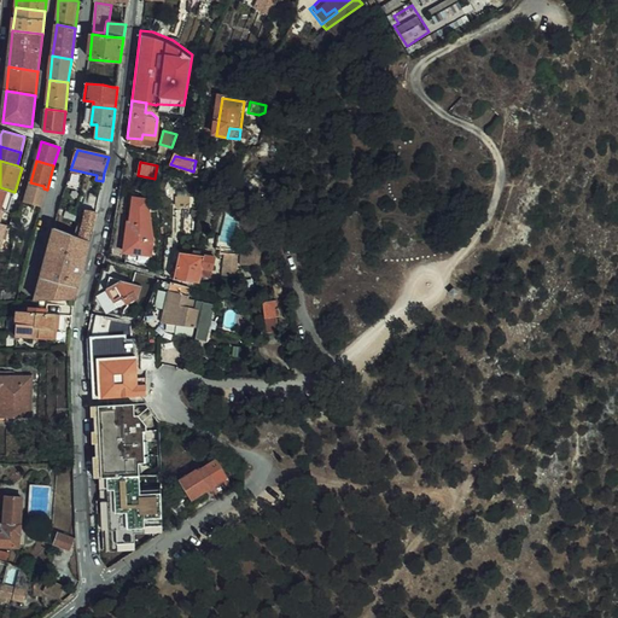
[(44,188),(29,185),(24,203),(41,208),(47,190),(44,188)]
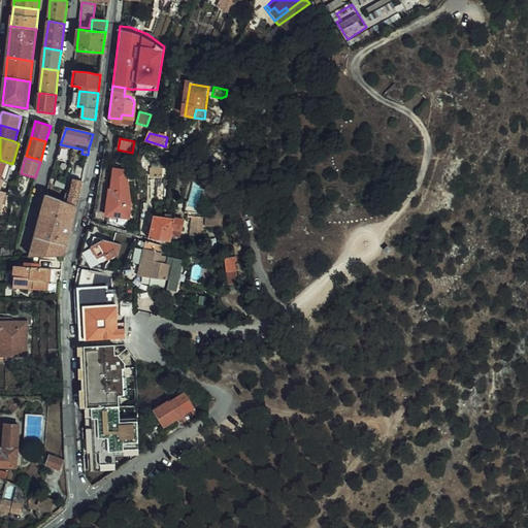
[(0,178),(3,179),(7,180),(12,164),(0,160),(0,178)]
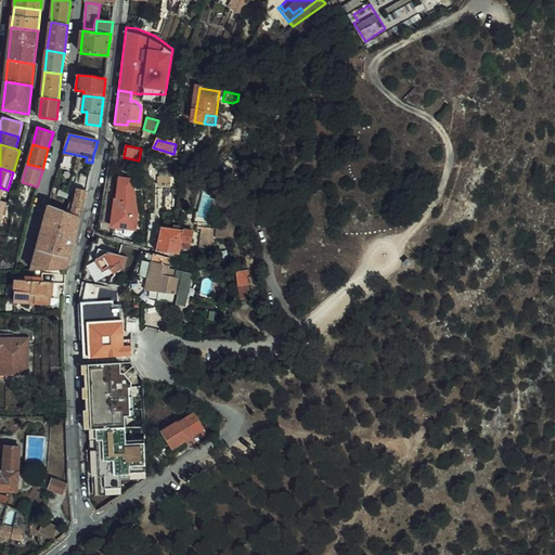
[(120,178),(114,227),(136,230),(138,217),(137,217),(137,214),(132,180),(120,178)]
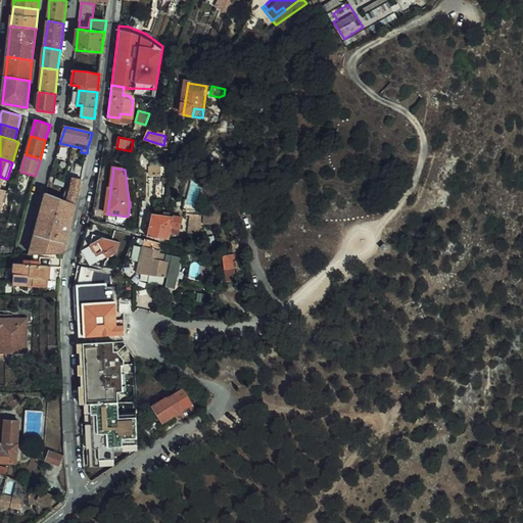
[(73,178),(69,190),(79,193),(82,180),(73,178)]
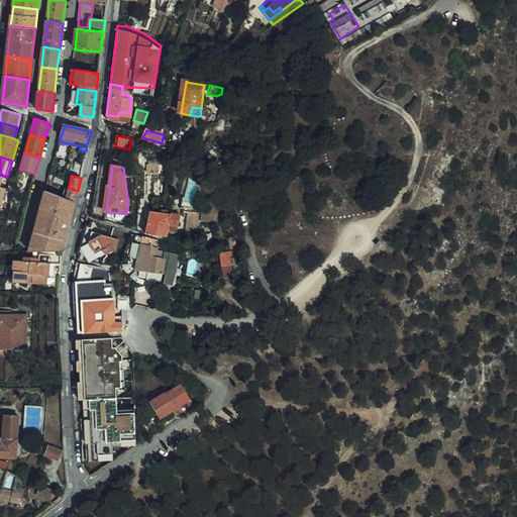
[(30,251),(63,252),(76,201),(45,191),(43,202),(30,251)]
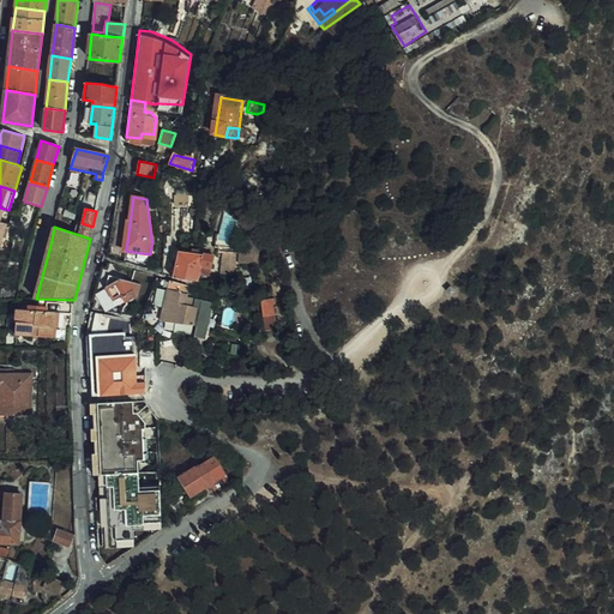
[(218,248),(218,253),(223,253),(223,252),(224,252),(226,248),(228,236),(217,234),(214,247),(218,248)]
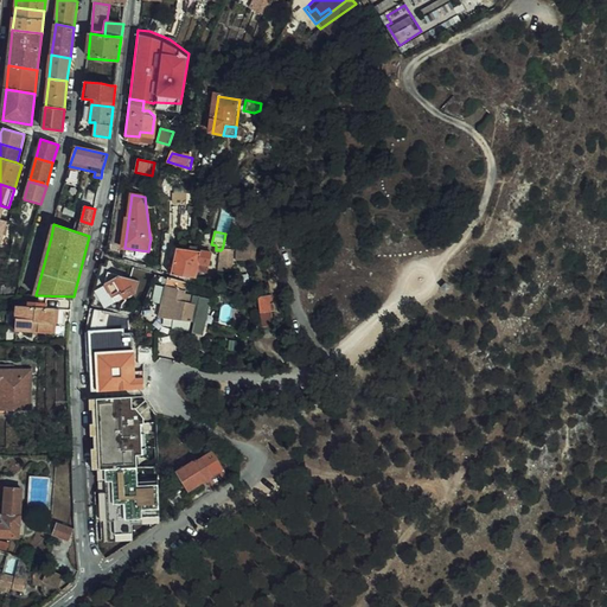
[(176,247),(171,273),(186,276),(195,278),(197,269),(198,262),(199,250),(176,247)]
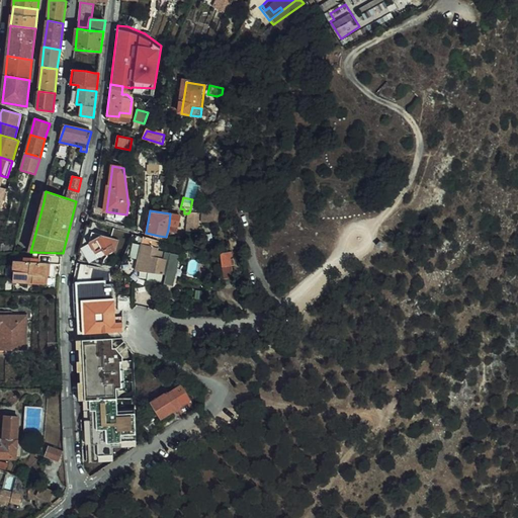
[(171,210),(170,213),(169,224),(177,226),(180,211),(171,210)]
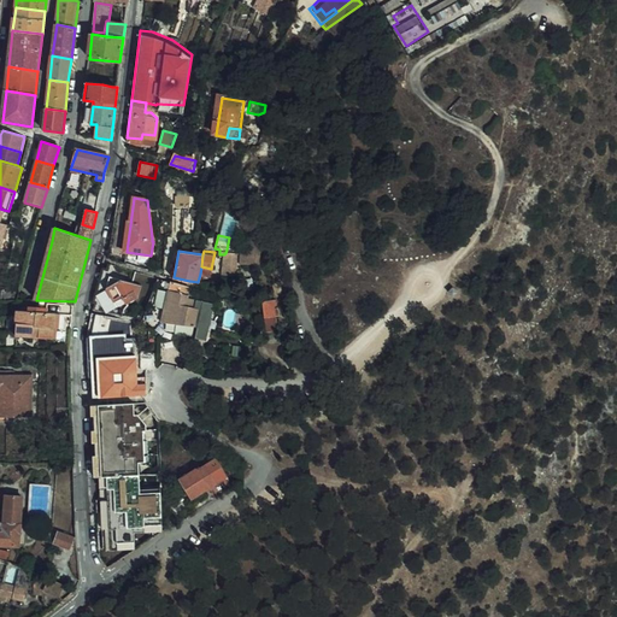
[(222,275),(236,276),(238,254),(225,253),(224,253),(224,254),(222,275)]
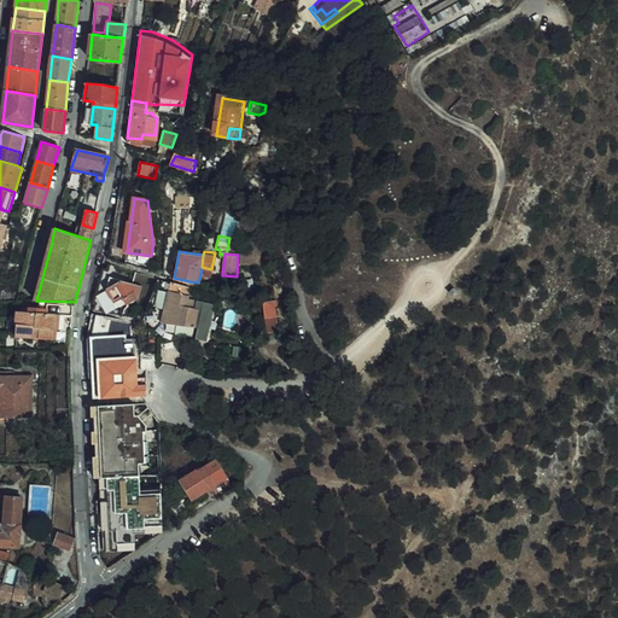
[(97,296),(95,298),(94,303),(98,304),(99,303),(101,302),(103,301),(105,301),(111,278),(109,269),(108,269),(106,273),(104,279),(97,296)]
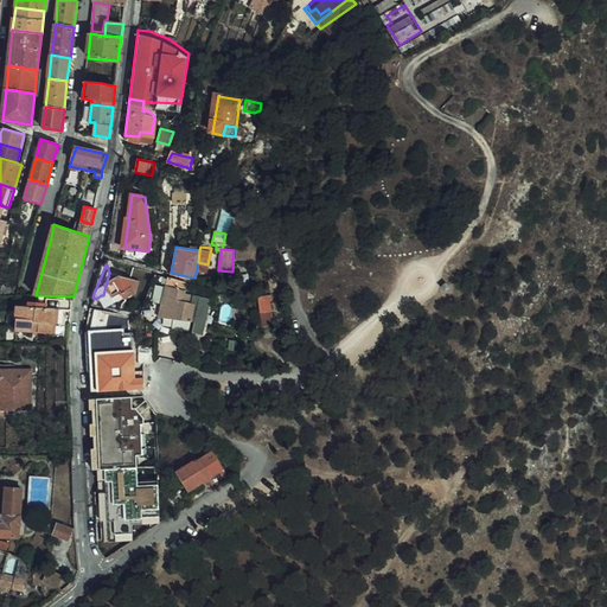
[(138,293),(141,281),(109,273),(103,295),(115,298),(122,293),(127,298),(138,293)]
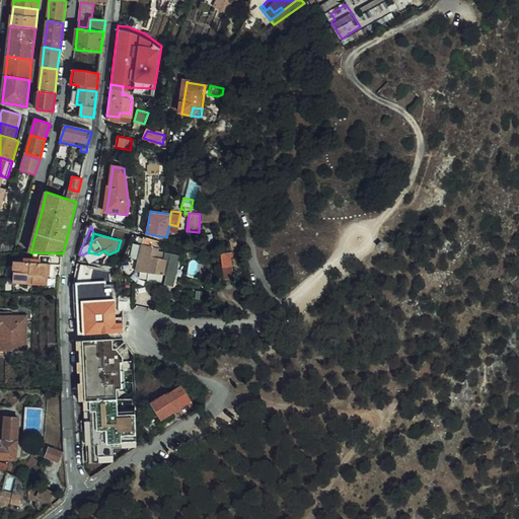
[(159,242),(160,241),(158,240),(143,237),(141,243),(139,257),(136,271),(161,275),(164,258),(165,251),(157,249),(159,242)]
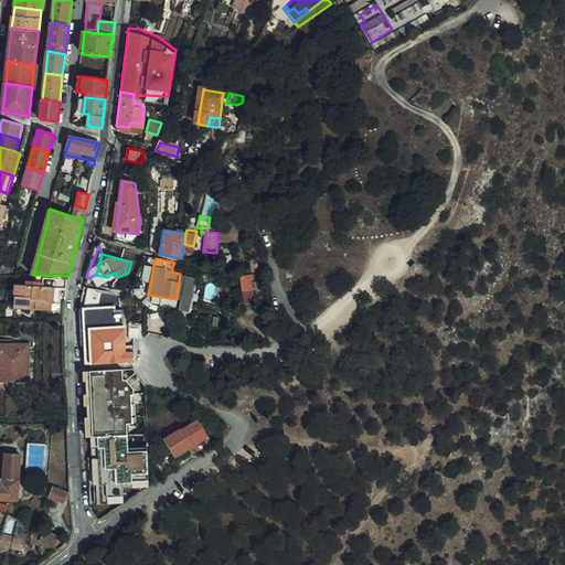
[(8,267),(1,267),(1,274),(3,275),(17,275),(19,265),(10,265),(8,267)]
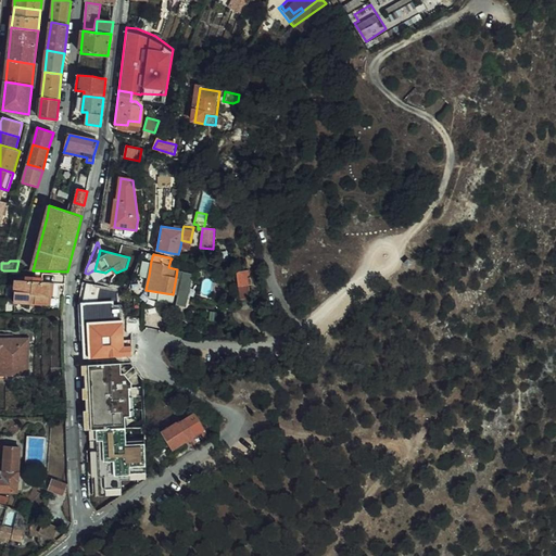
[(236,270),(237,287),(245,286),(244,270),(236,270)]
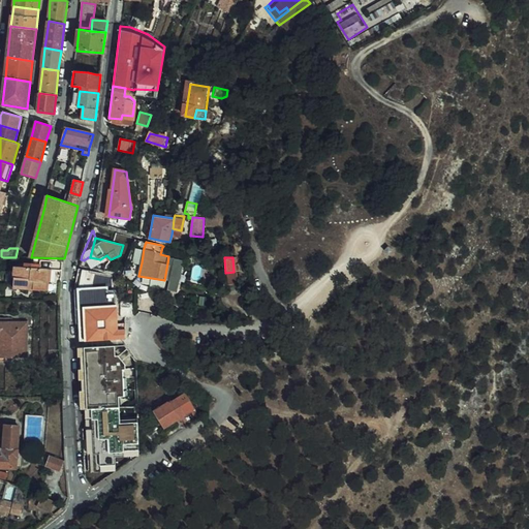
[(49,270),(62,271),(63,262),(40,260),(39,269),(16,266),(13,288),(45,291),(45,283),(48,283),(49,270)]
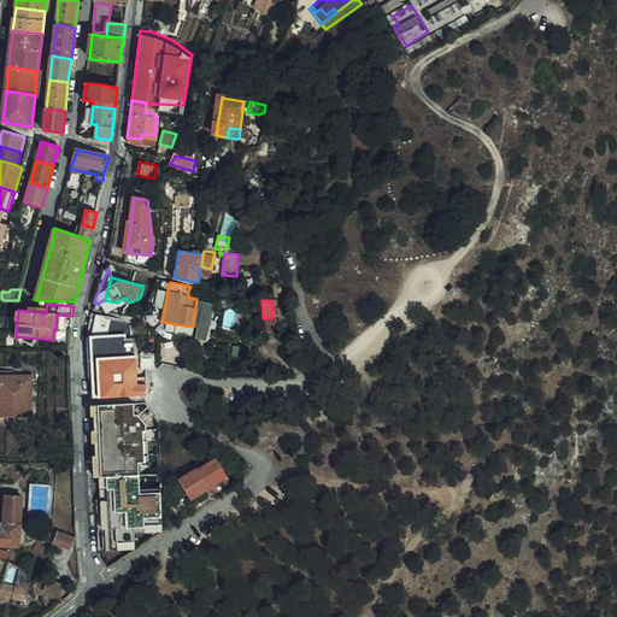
[(109,334),(109,368),(140,368),(140,354),(136,354),(136,334),(109,334)]
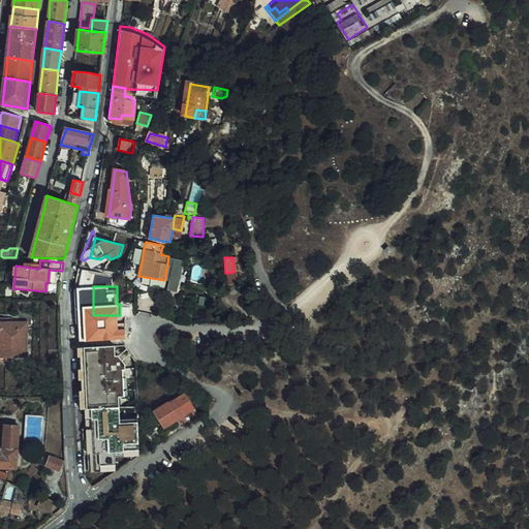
[(0,359),(13,359),(13,355),(28,355),(28,321),(13,321),(13,318),(0,317),(0,359)]
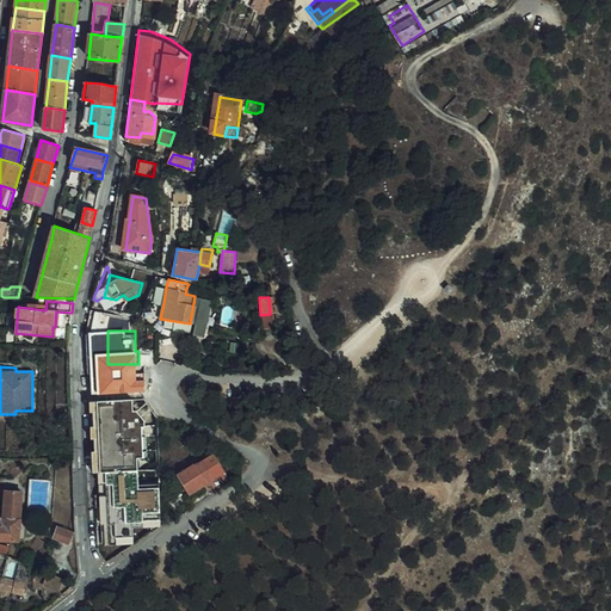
[(135,400),(92,402),(94,475),(140,473),(139,461),(144,461),(143,430),(147,430),(147,423),(140,414),(135,414),(135,400)]
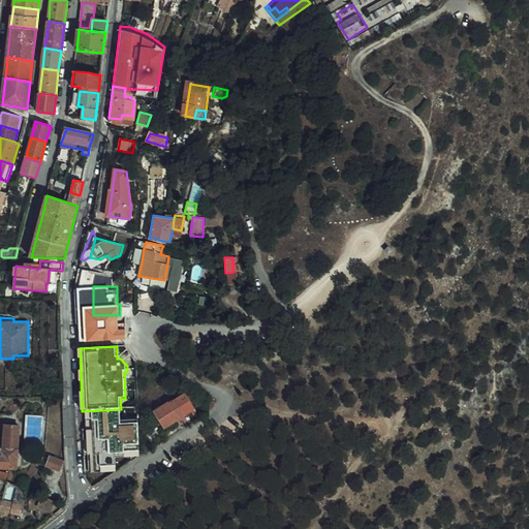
[(179,419),(177,415),(195,402),(186,389),(156,410),(168,426),(179,419)]
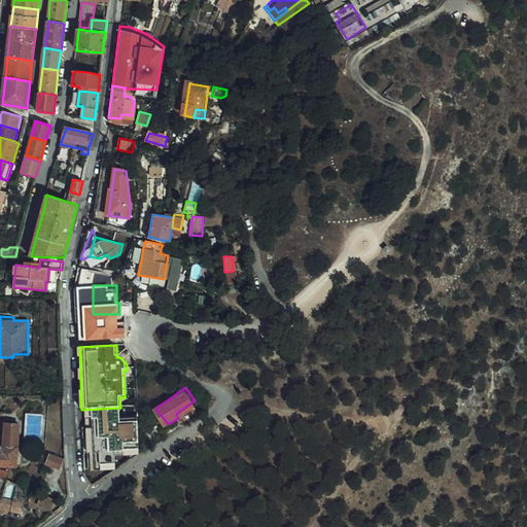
[(176,414),(178,418),(197,405),(195,400),(176,414)]
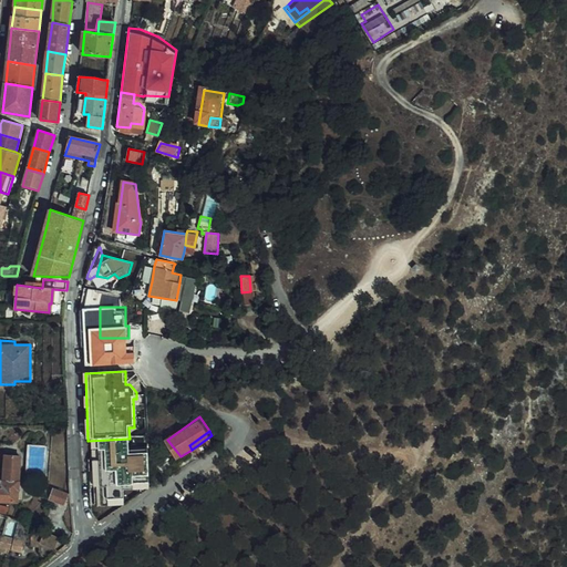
[(94,454),(89,460),(93,505),(125,505),(125,490),(152,490),(151,437),(93,440),(94,454)]
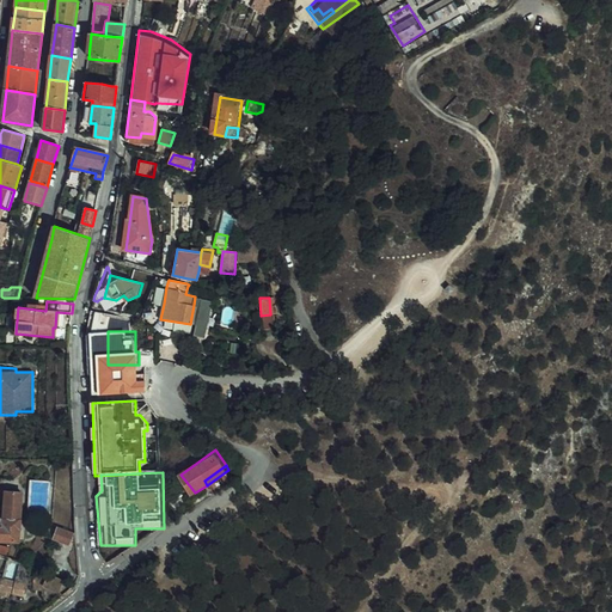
[(4,522),(0,522),(0,537),(25,539),(28,518),(20,516),(23,490),(7,489),(4,515),(5,515),(4,522)]
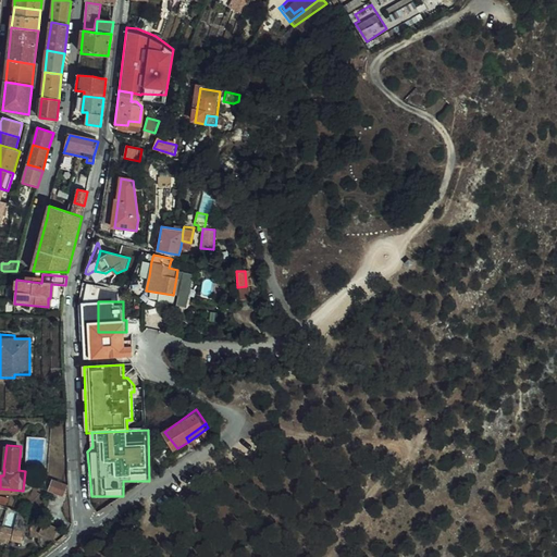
[(41,485),(64,494),(67,484),(52,478),(44,477),(41,485)]
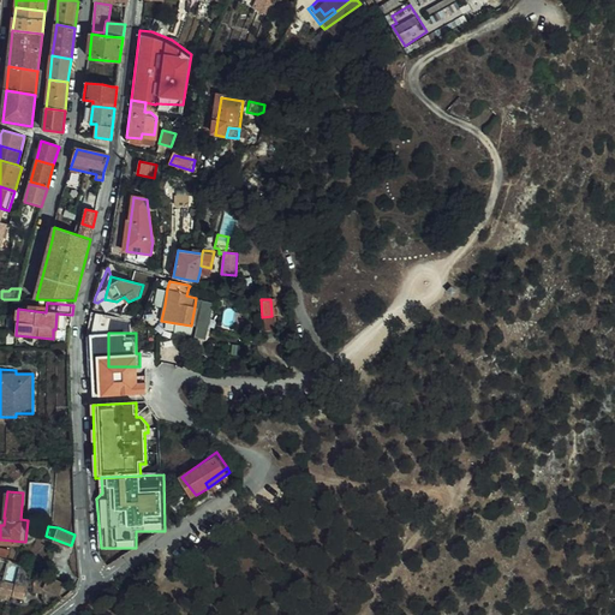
[(58,596),(64,584),(48,575),(42,587),(58,596)]
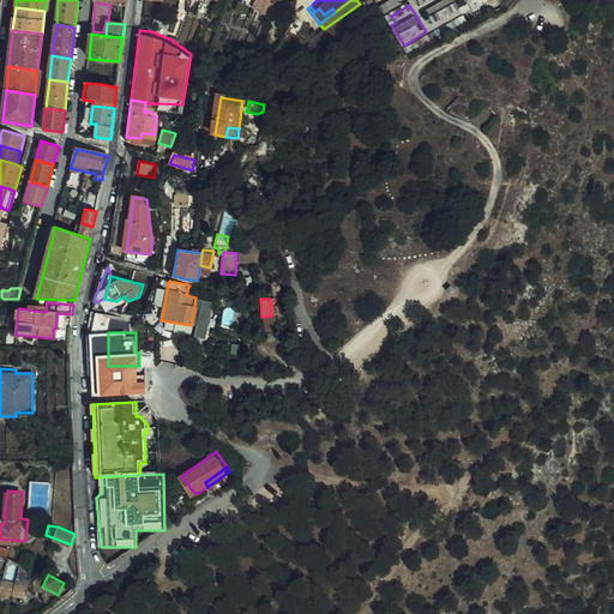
[(25,585),(1,579),(0,578),(0,591),(23,597),(25,585)]
